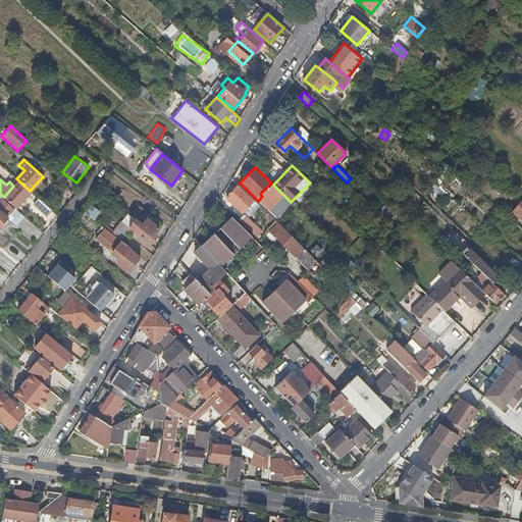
[(15,207),(30,191),(18,180),(13,186),(4,197),(15,207)]
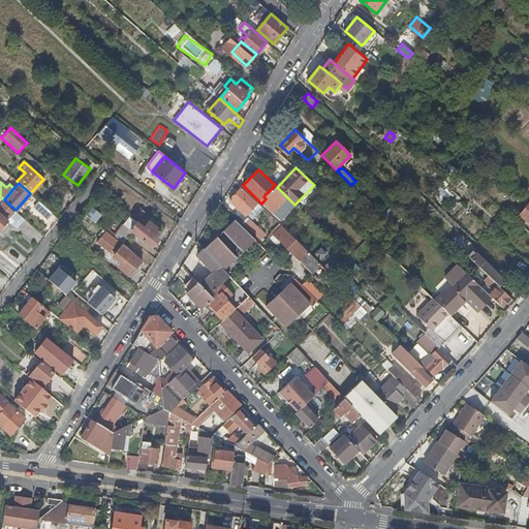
[(257,203),(242,187),(229,199),(237,207),(240,210),(245,215),(257,203)]
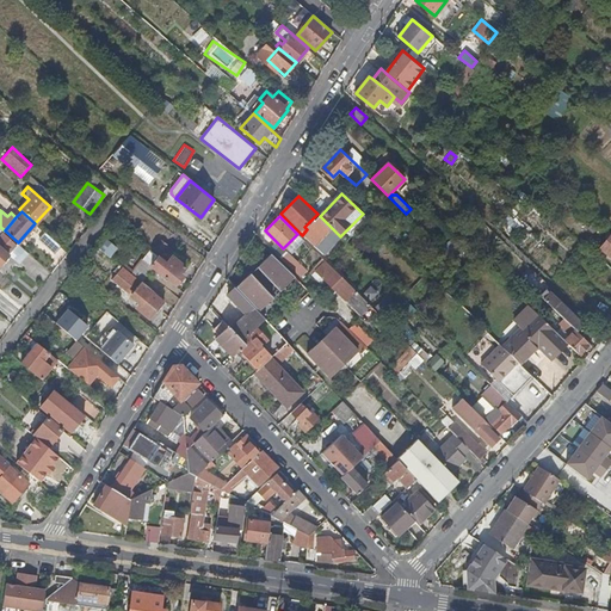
[(5,252),(13,242),(0,230),(0,263),(8,254),(5,252)]
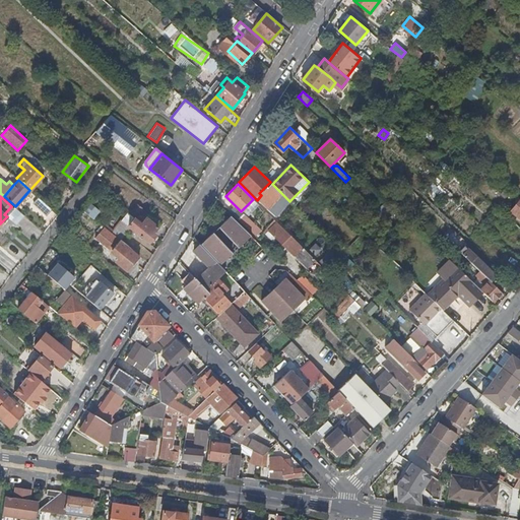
[(53,220),(58,214),(39,197),(33,203),(53,220)]
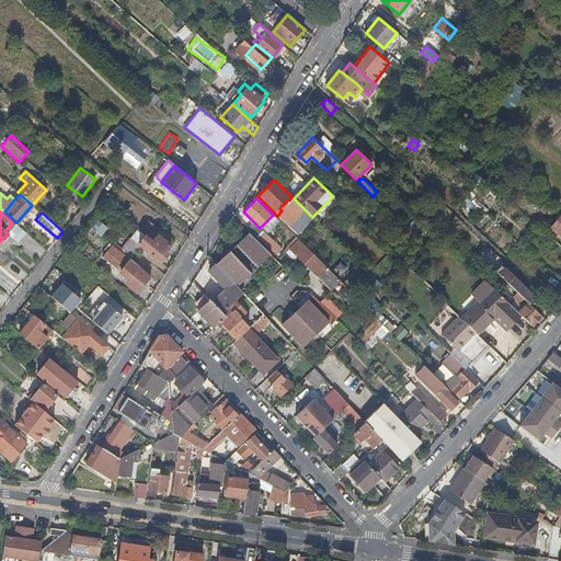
[(560,236),(560,215),(551,228),(560,236)]
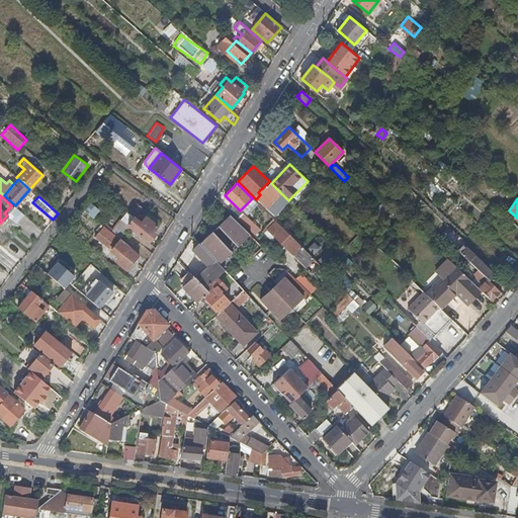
[(95,218),(99,208),(88,202),(83,212),(95,218)]
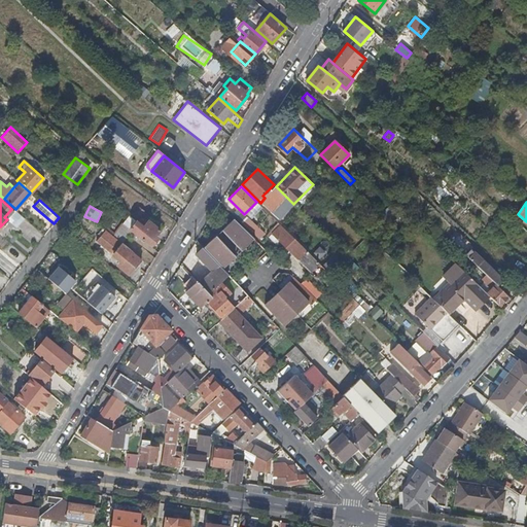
[(24,218),(11,209),(4,217),(7,219),(16,227),(24,218)]
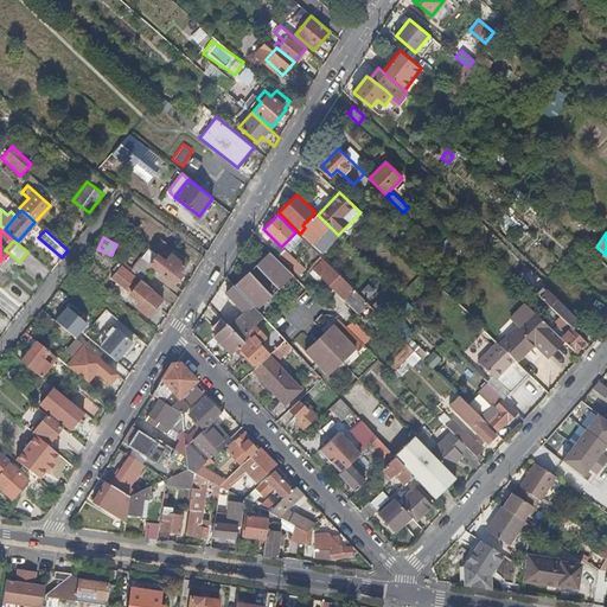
[(135,264),(146,273),(152,264),(173,282),(183,272),(179,269),(184,264),(171,254),(166,260),(149,248),(135,264)]
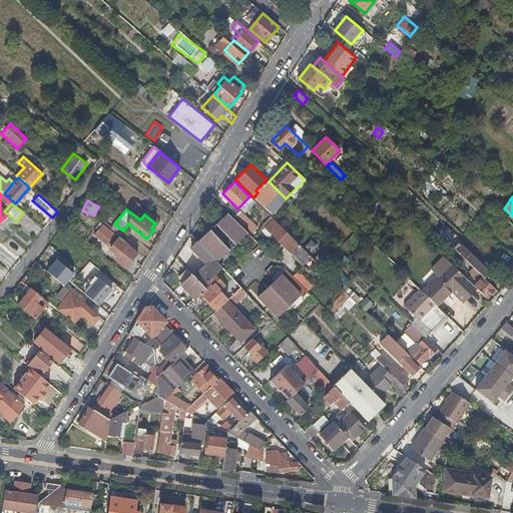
[(245,224),(249,220),(240,210),(235,215),(245,224)]
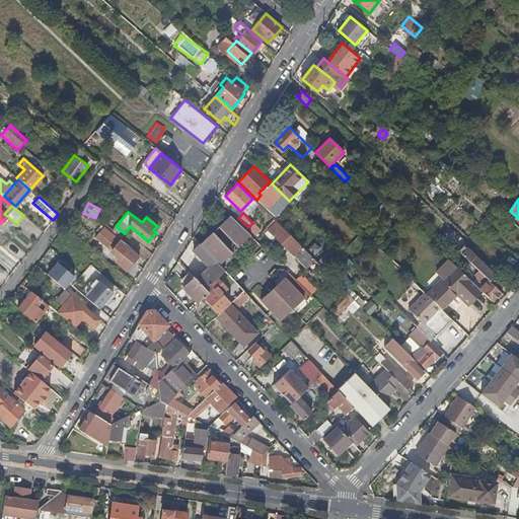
[(248,233),(230,215),(219,226),(236,244),(248,233)]
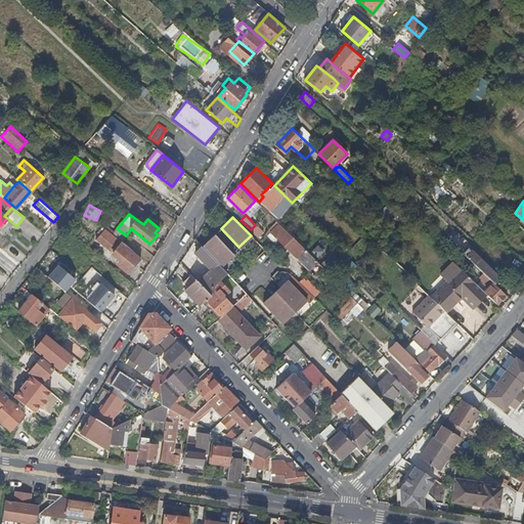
[(276,222),(269,229),(289,249),(297,242),(276,222)]
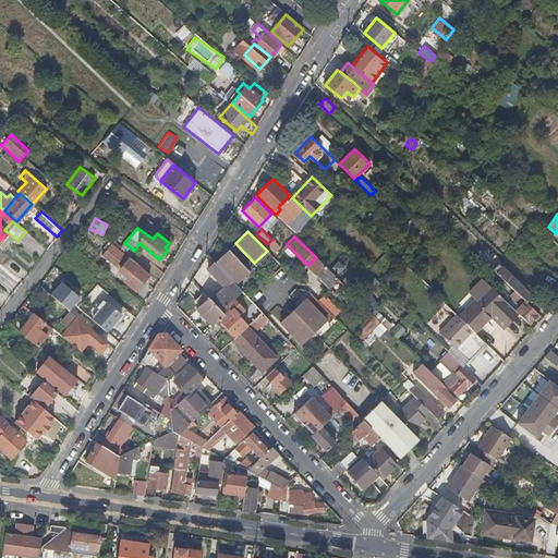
[(128,256),(111,242),(102,254),(120,267),(128,256)]
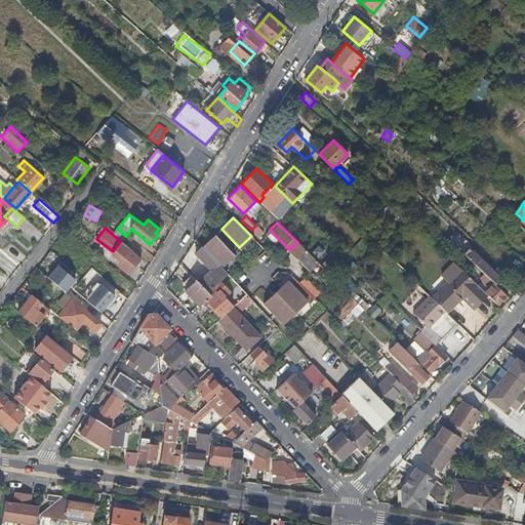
[(220,266),(233,253),(215,235),(203,247),(220,266)]
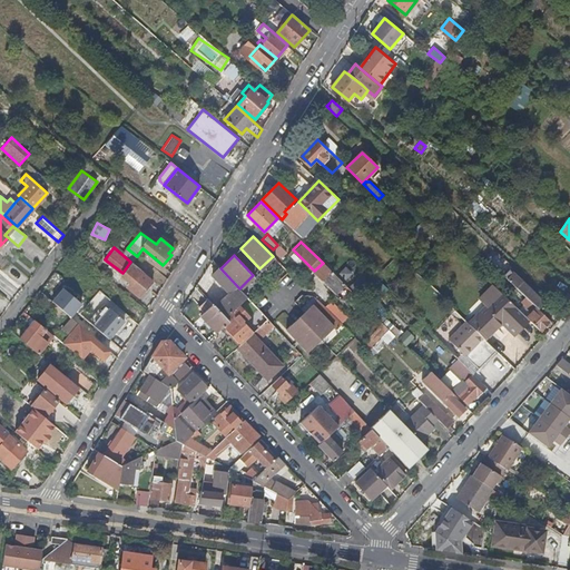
[(273,256),(259,268),(262,271),(275,258),(273,256)]
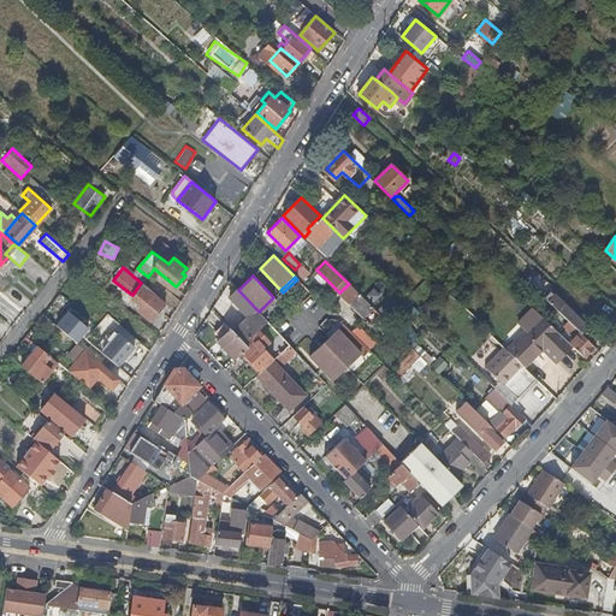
[(152,292),(153,291),(141,283),(132,295),(131,300),(140,306),(136,311),(149,321),(155,313),(157,313),(159,313),(165,306),(165,304),(164,303),(164,302),(152,292)]
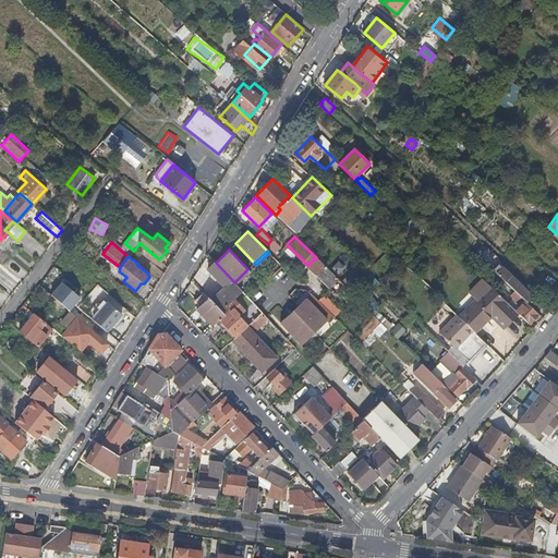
[(331,267),(338,275),(346,268),(338,261),(331,267)]
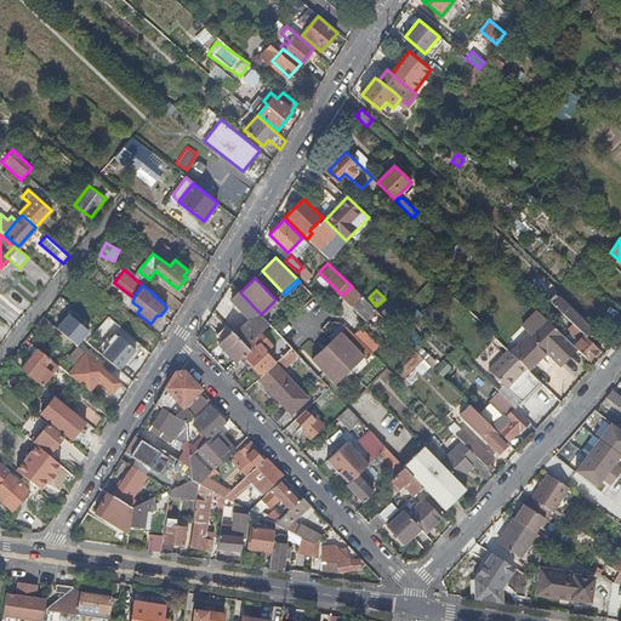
[(260,332),(269,323),(263,317),(261,314),(240,292),(232,300),(251,320),(249,323),(249,324),(240,332),(250,342),(260,332)]
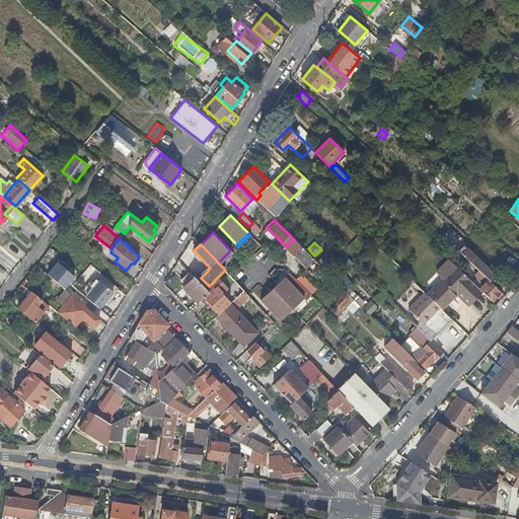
[(300,253),(304,250),(299,244),(295,249),(300,253)]
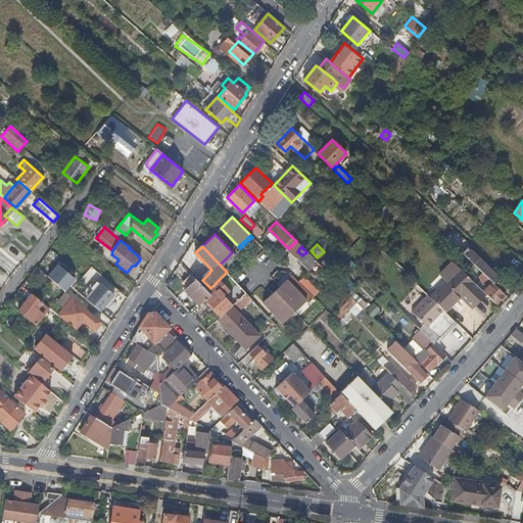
[(220,265),(222,267),(234,254),(232,252),(220,265)]
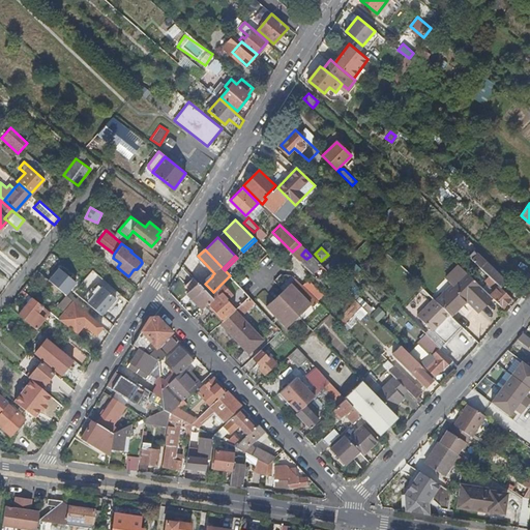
[(486,270),(484,271),(486,273),(492,280),(499,287),(510,297),(517,291),(480,256),(476,260),(486,270)]
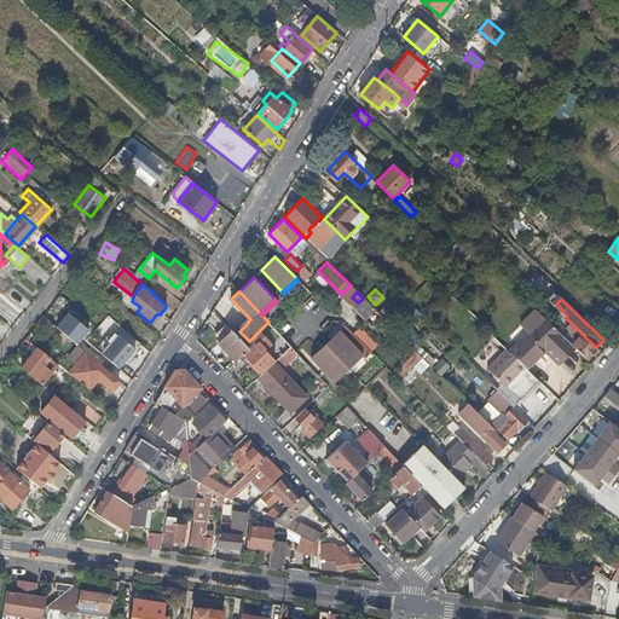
[(408,327),(421,313),(408,301),(395,314),(408,327)]
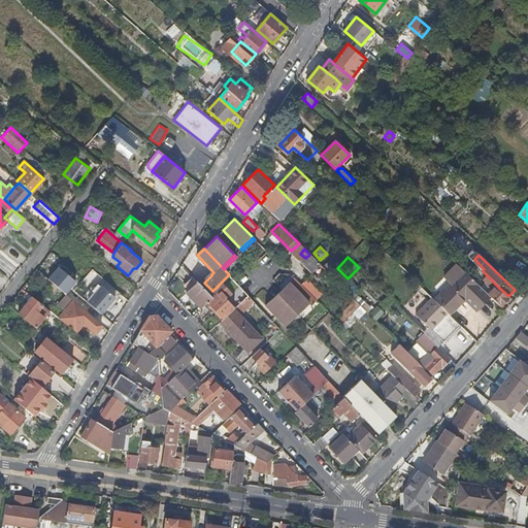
[(444,276),(452,283),(463,270),(457,264),(444,276)]
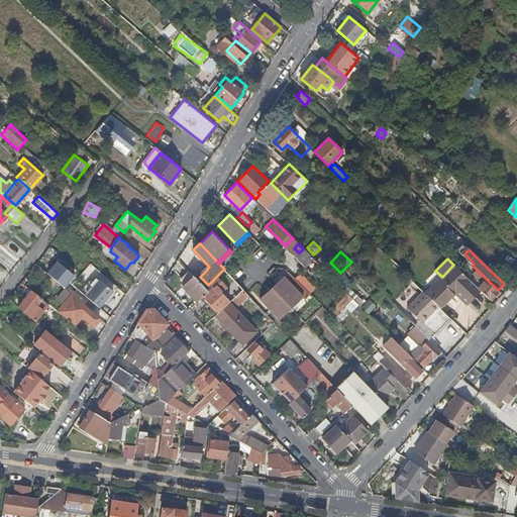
[(75,275),(57,261),(46,273),(65,288),(75,275)]
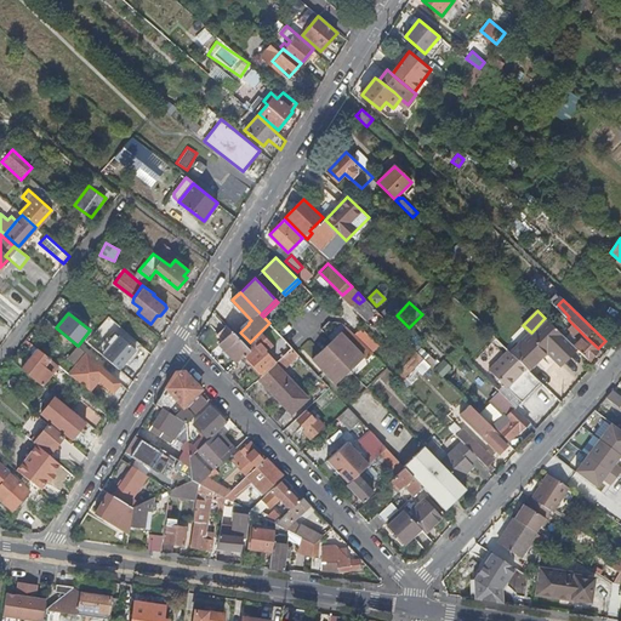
[(548,349),(562,363),(575,348),(574,347),(545,318),(531,332),(548,349)]
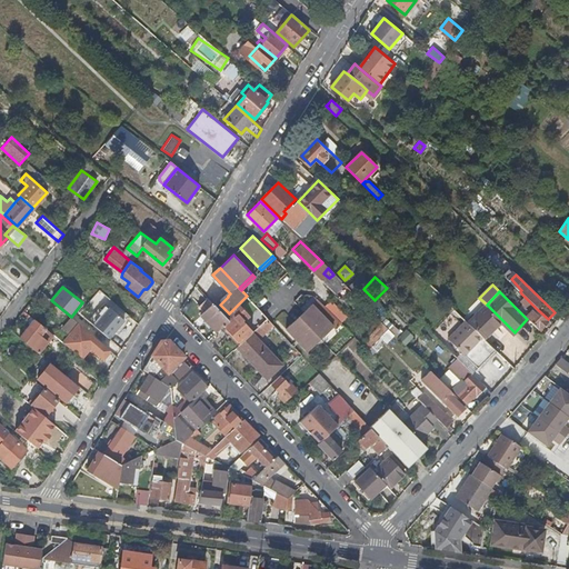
[(528,300),(521,293),(518,297),(525,303),(528,300)]
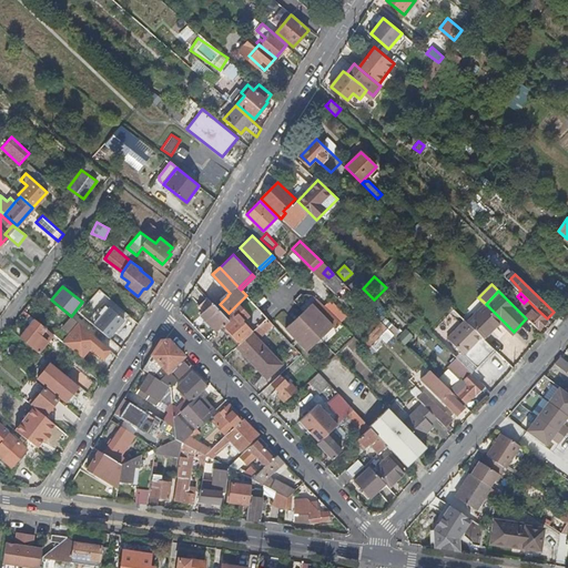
[(321,337),(334,325),(312,302),(304,308),(307,312),(295,323),(293,320),(285,326),(307,350),(321,337)]
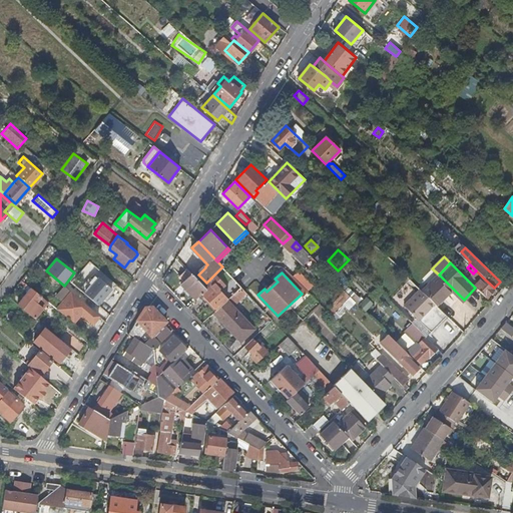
[(27,284),(30,287),(41,296),(57,309),(61,304),(25,274),(21,280),(22,280),(27,284)]
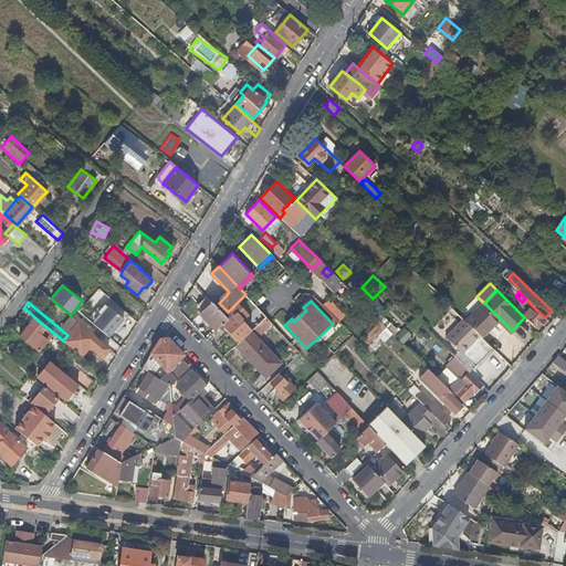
[(220,326),(223,323),(228,318),(224,314),(217,305),(215,303),(206,311),(220,326)]
